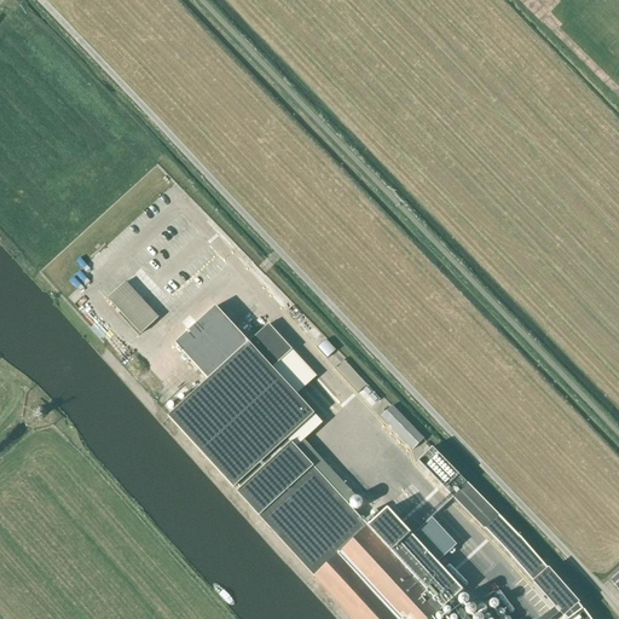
[(126,282),(108,299),(140,335),(158,318),(126,282)]
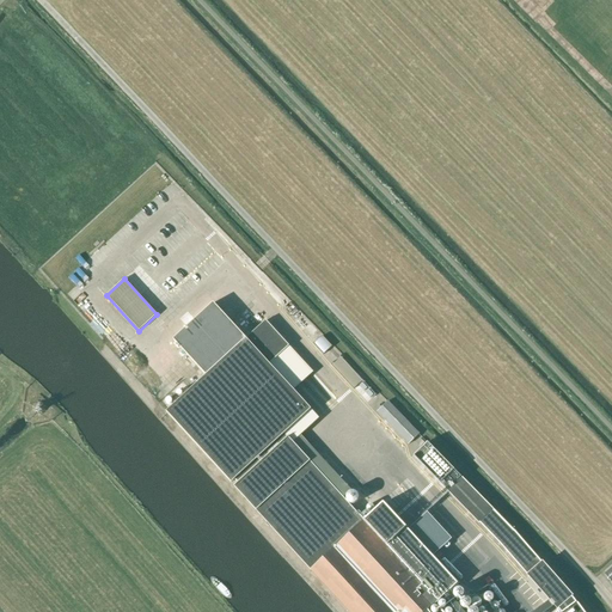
[(546,611),(555,606),(558,611),(557,611),(583,611),(575,600),(574,600),(514,531),(514,532),(427,442),(412,457),(478,525),(479,524),(500,544),(550,601),(534,611),(496,611),(491,604),(483,610),(484,611),(463,611),(456,604),(466,594),(460,587),(452,595),(448,592),(457,585),(373,493),(362,503),(300,436),(319,418),(269,365),(289,347),(265,322),(246,337),(213,303),(172,337),(207,374),(166,412),(231,483),(234,479),(238,483),(233,487),(348,611),(546,611)]
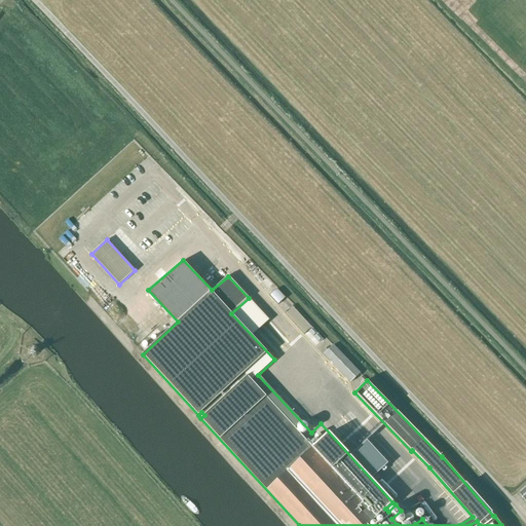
[(277,305),(285,298),(276,289),(269,296),(277,305)]
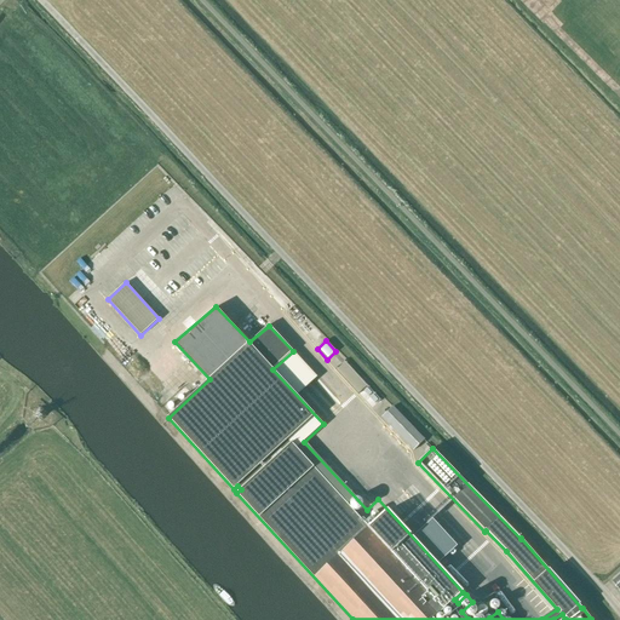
[(46,415),(46,412),(42,407),(38,407),(33,412),(33,415),(36,420),(41,420),(46,415)]
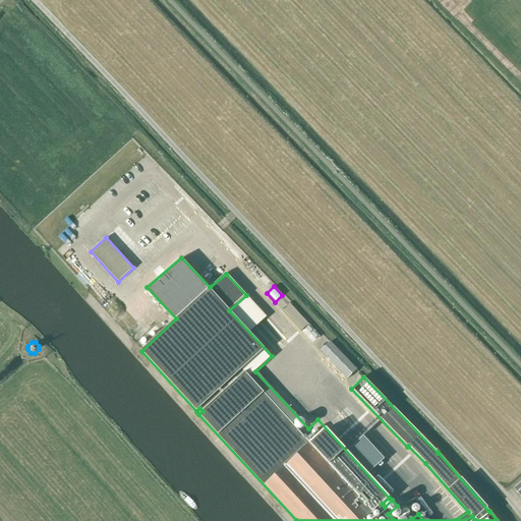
[(348,379),(357,369),(330,342),(321,351),(348,379)]
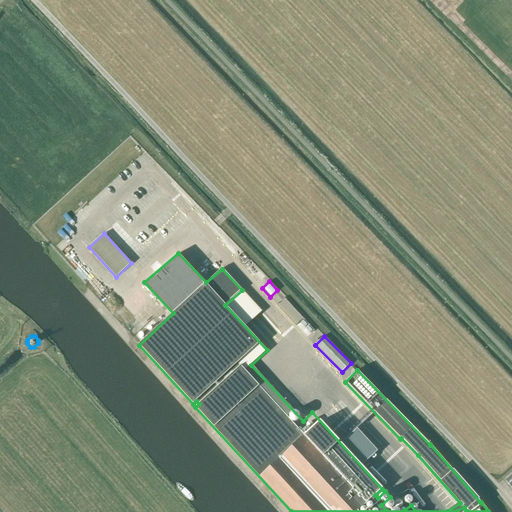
[(342,439),(364,464),(378,451),(355,427),(342,439)]
